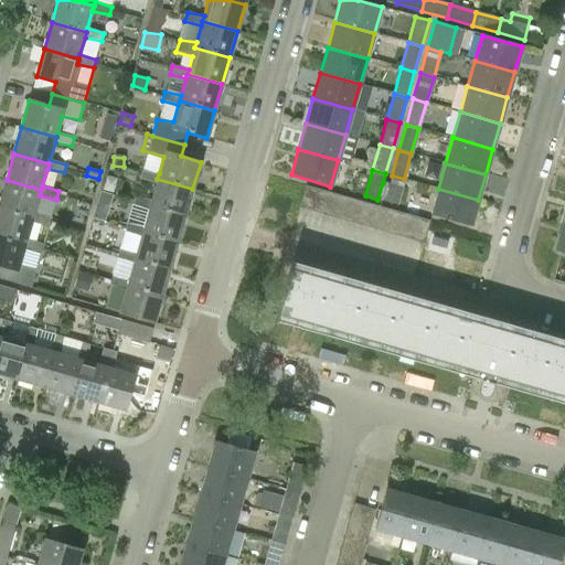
[(156,183),(151,201),(150,205),(184,215),(192,189),(157,179),(159,173),(142,171),(140,179),(156,183)]
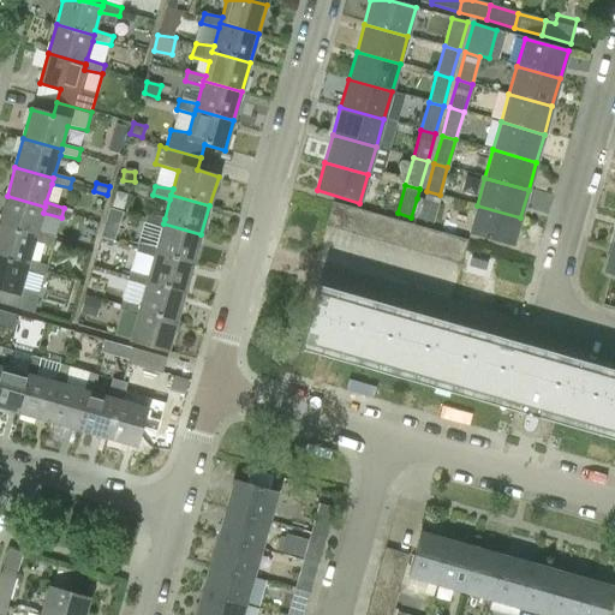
[(423,199),(418,219),(431,222),(440,195),(427,191),(423,199)]
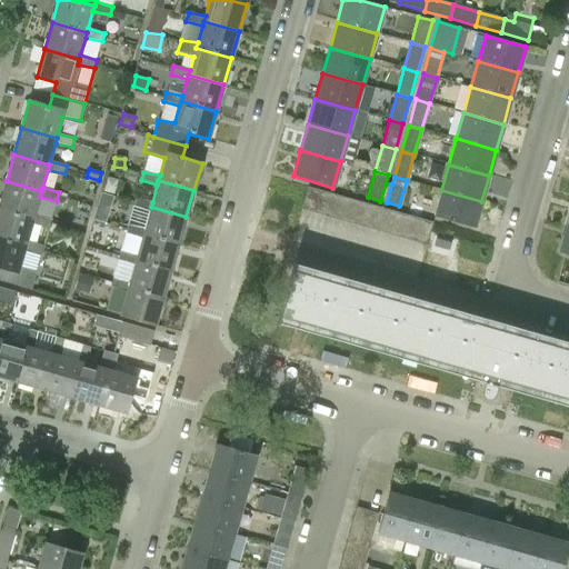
[(35,213),(40,197),(41,191),(7,181),(0,202),(0,208),(33,219),(32,223),(49,227),(51,219),(35,213)]
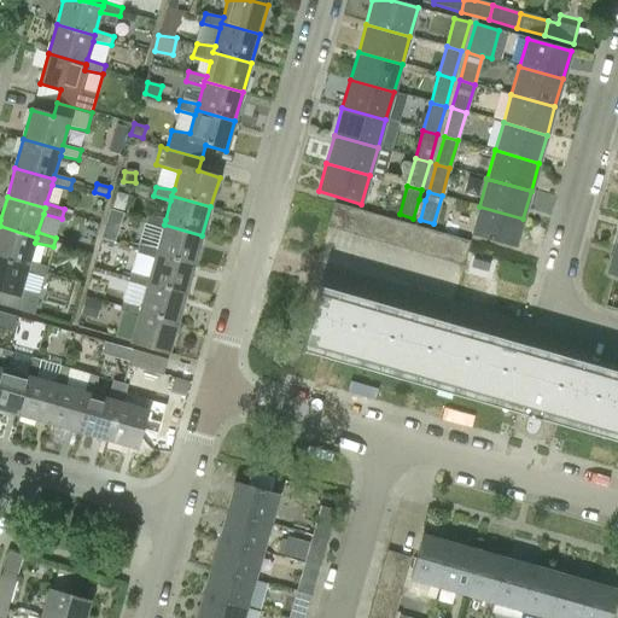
[(420,220),(425,200),(419,199),(413,219),(420,220)]
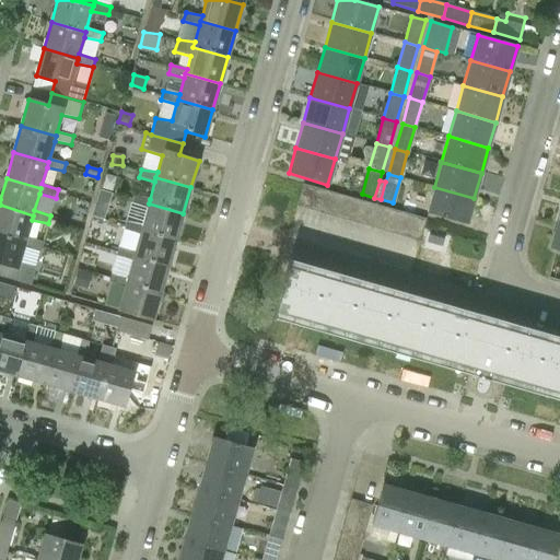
[(308,209),(314,187),(302,184),(295,206),(308,209)]
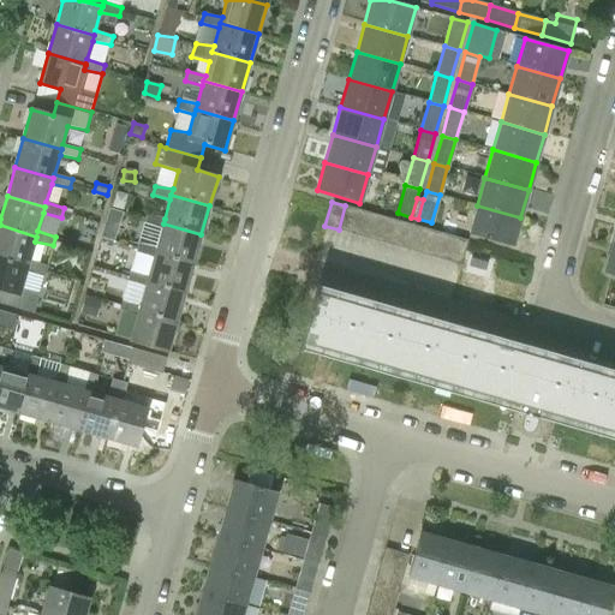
[(352,234),(359,210),(345,206),(339,230),(352,234)]
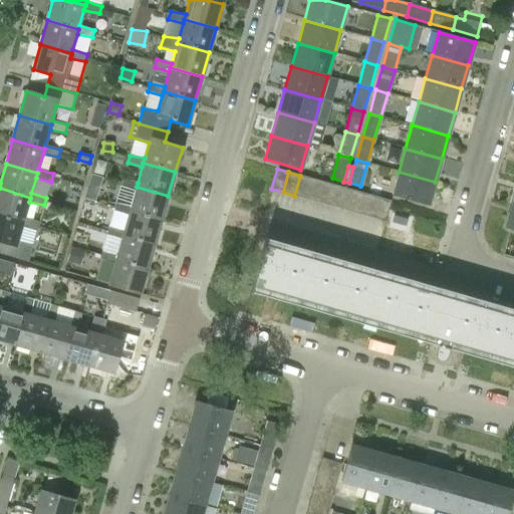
[(435,182),(399,172),(392,195),(428,205),(435,182)]
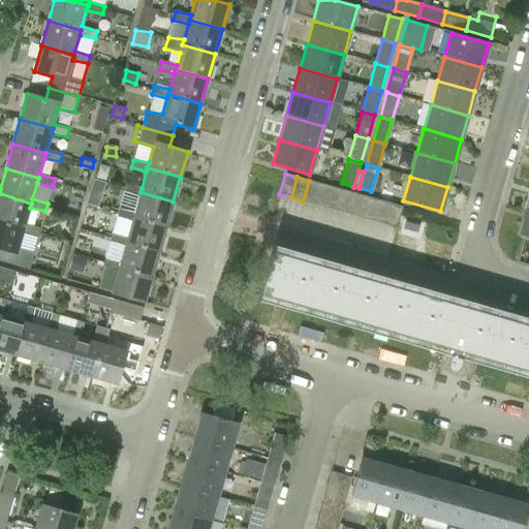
[(90,190),(90,191),(102,194),(105,183),(93,180),(93,183),(90,190)]
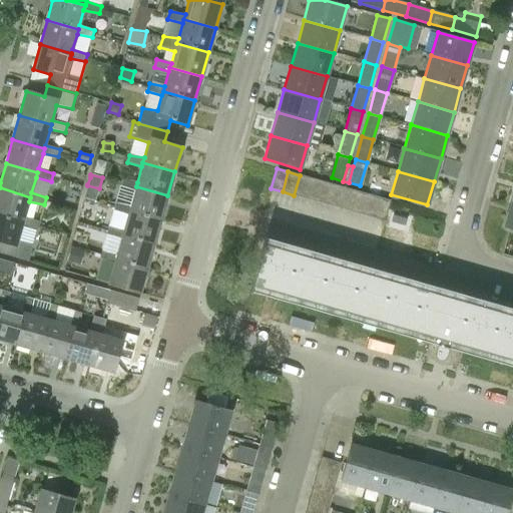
[(305,198),(311,178),(300,175),(294,195),(305,198)]
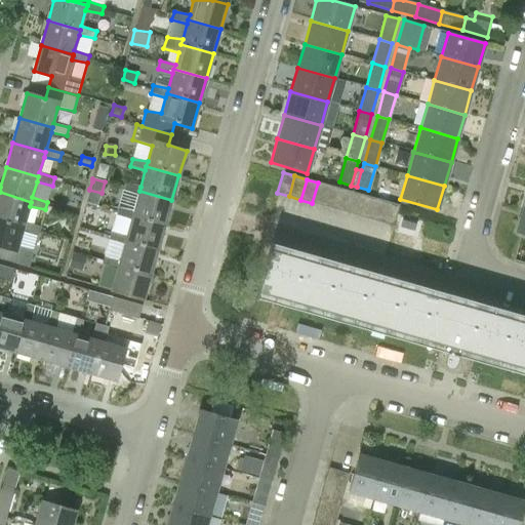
[(137,195),(133,210),(132,215),(165,225),(171,200),(139,191),(140,187),(125,183),(123,191),(137,195)]
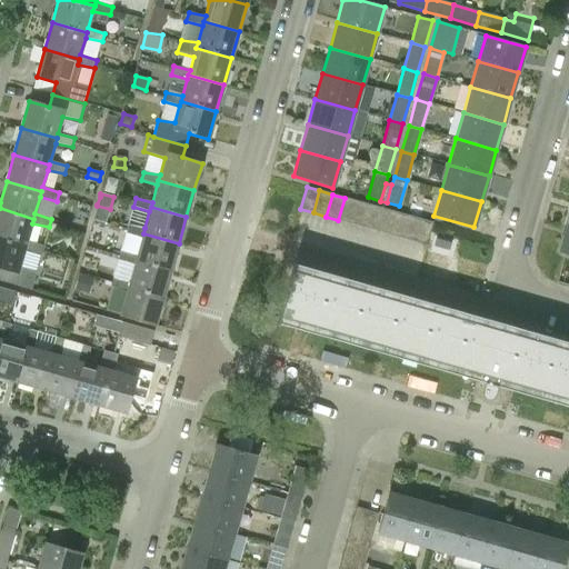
[(351,223),(357,201),(345,198),(338,220),(351,223)]
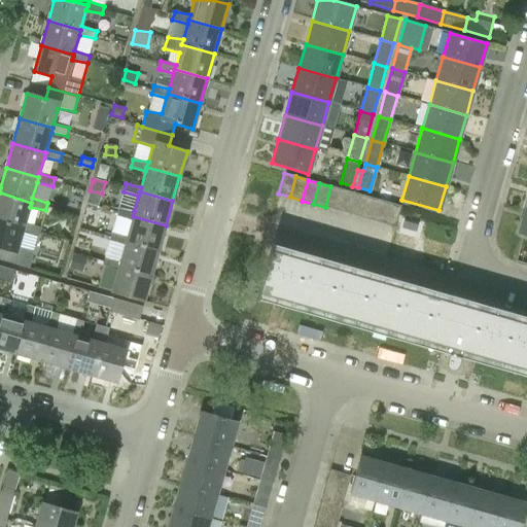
[(337,210),(342,189),(330,186),(325,207),(337,210)]
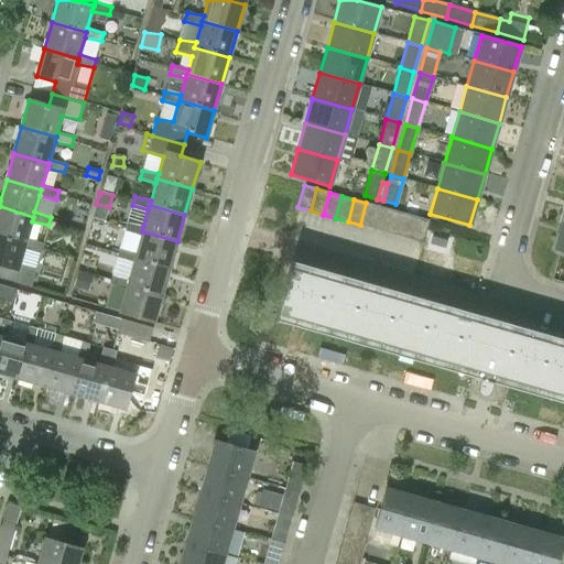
[(372,228),(379,206),(366,203),(360,225),(372,228)]
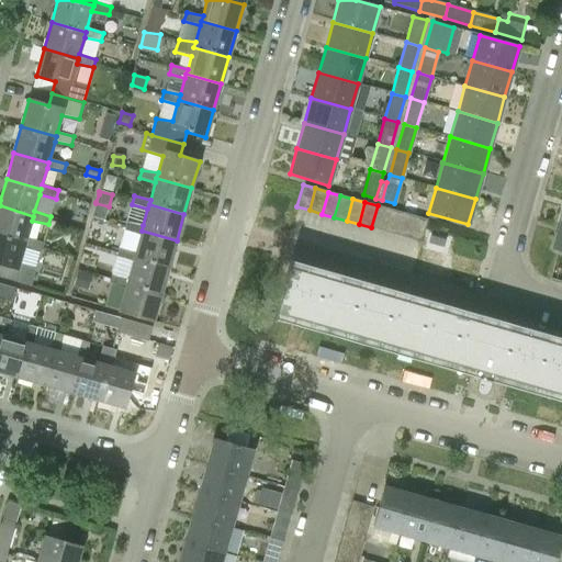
[(26,238),(32,221),(33,216),(0,205),(0,234),(25,242),(24,247),(41,250),(43,243),(26,238)]
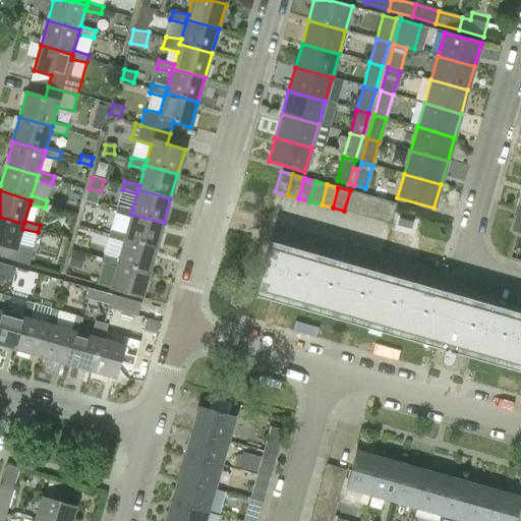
[(355,215),(361,194),(350,190),(344,211),(355,215)]
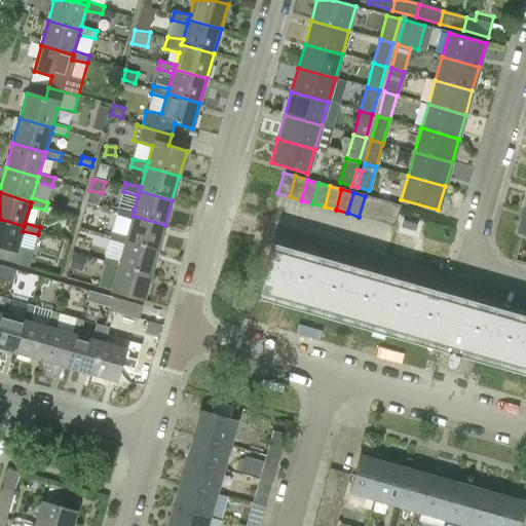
[(371,220),(376,199),(365,196),(359,217),(371,220)]
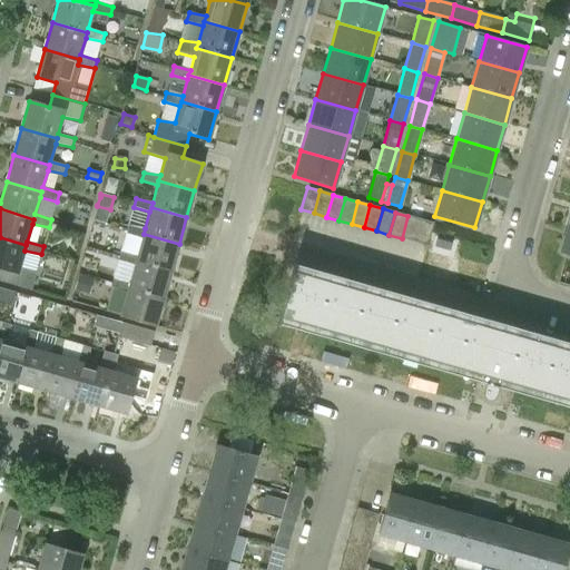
[(414,242),(421,219),(408,216),(402,238),(414,242)]
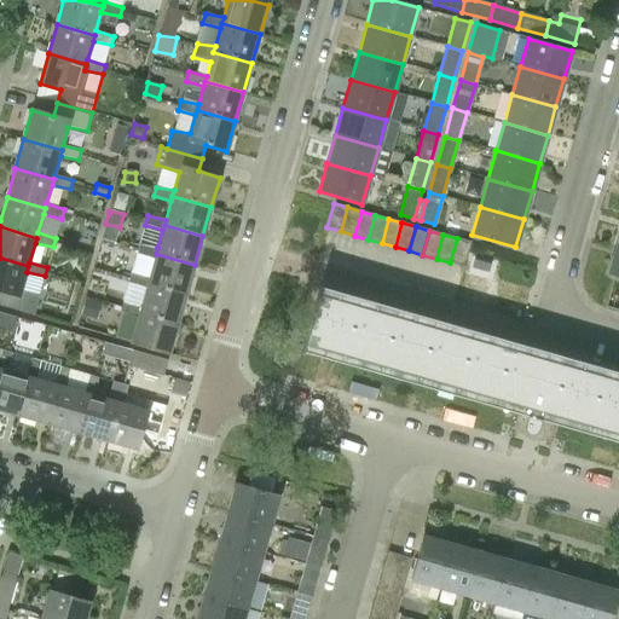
[(463,266),(470,242),(457,238),(450,262),(463,266)]
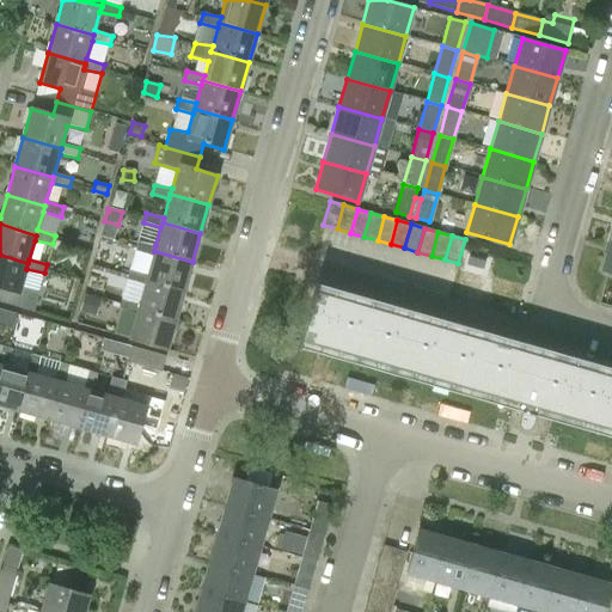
[(152,256),(147,274),(146,280),(184,291),(193,262),(154,251),(155,245),(138,242),(135,251),(152,256)]
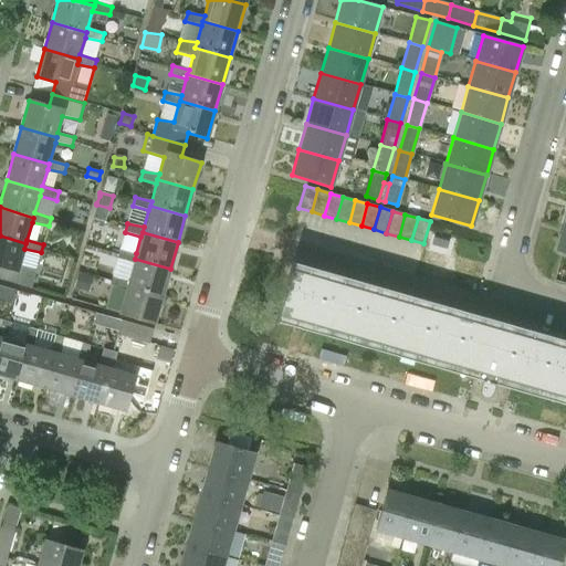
[(565,224),(563,224),(556,251),(565,253),(565,224)]
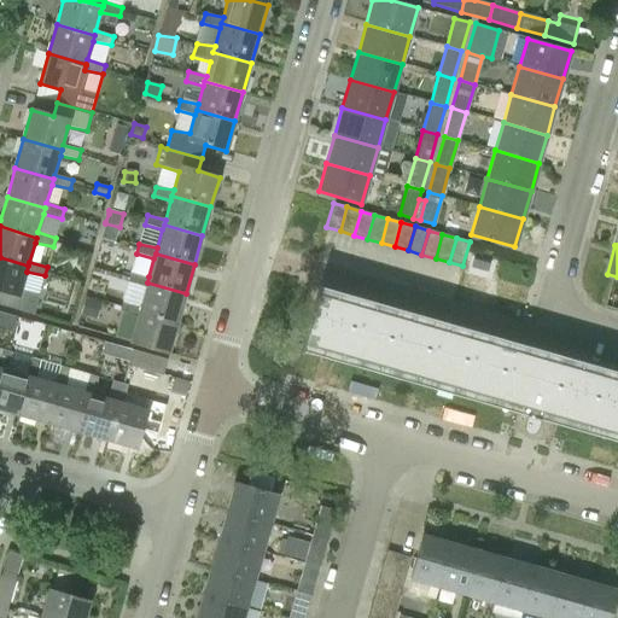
[(21,291),(27,272),(28,266),(0,257),(0,290),(3,291),(0,299),(0,304),(34,314),(39,296),(21,291)]
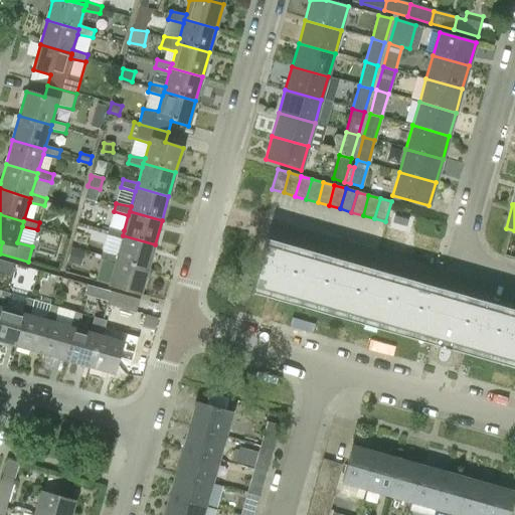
[(116,260),(148,269),(155,244),(123,235),(124,230),(109,228),(107,234),(122,238),(117,255),(116,260)]
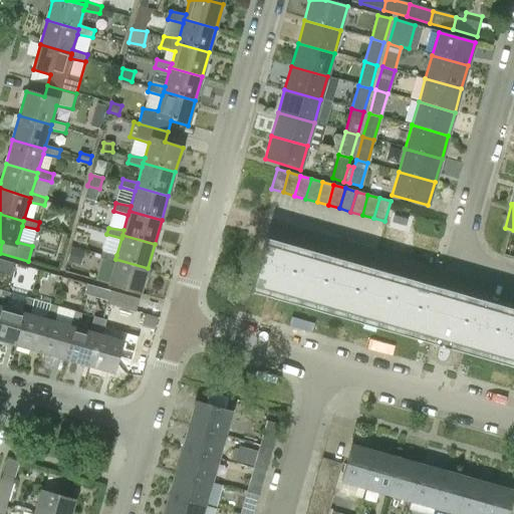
[(513,360),(513,315),(263,244),(251,285),(431,337),(426,354),(459,364),(464,346),(513,360)]
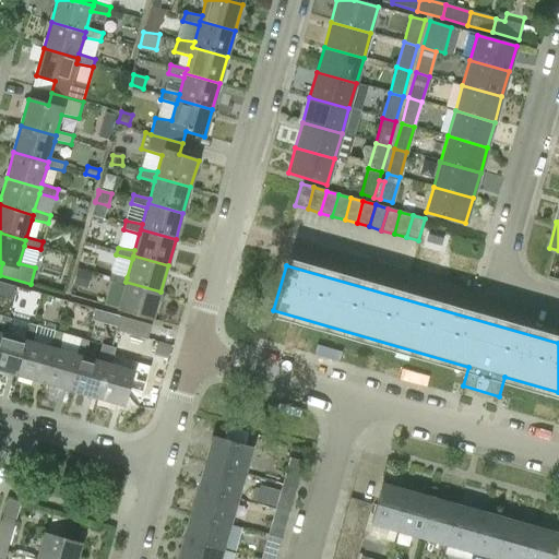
[(90,273),(78,270),(73,284),(86,287),(90,273)]
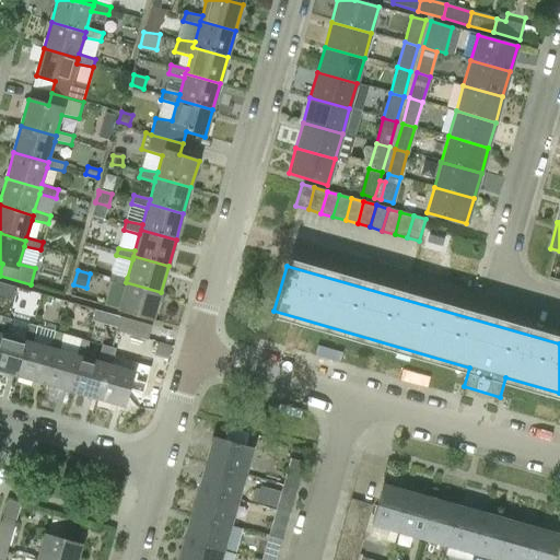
[(153,319),(161,292),(126,282),(127,278),(111,275),(108,282),(125,287),(118,310),(153,319)]
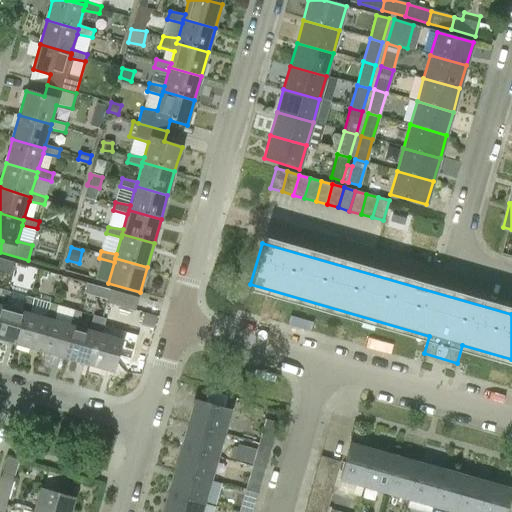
[(0,271),(10,275),(13,262),(0,258),(0,271)]
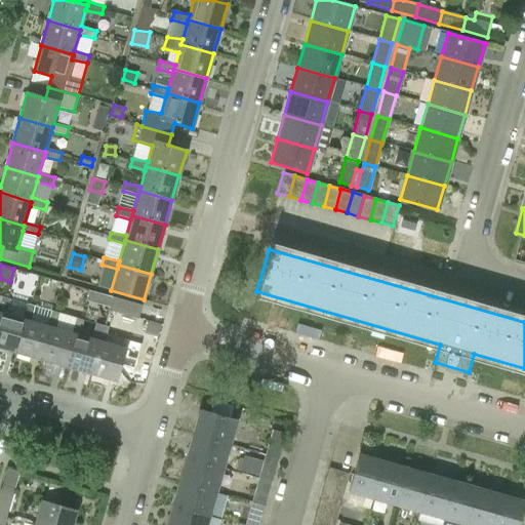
[(90,291),(87,300),(101,305),(104,294),(90,291)]
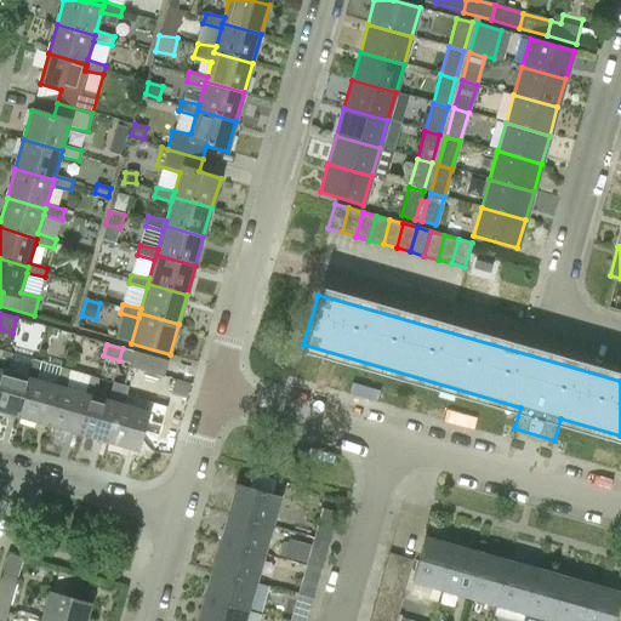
[(0,375),(1,370),(7,372),(11,353),(0,349),(0,375)]
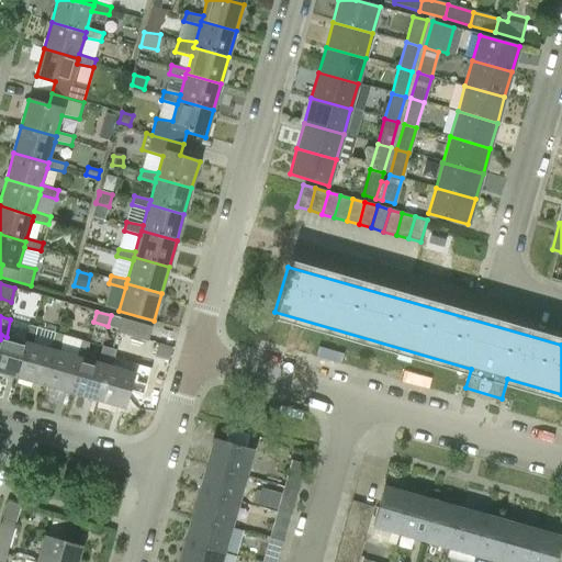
[(152,327),(120,318),(115,333),(147,341),(152,327)]
